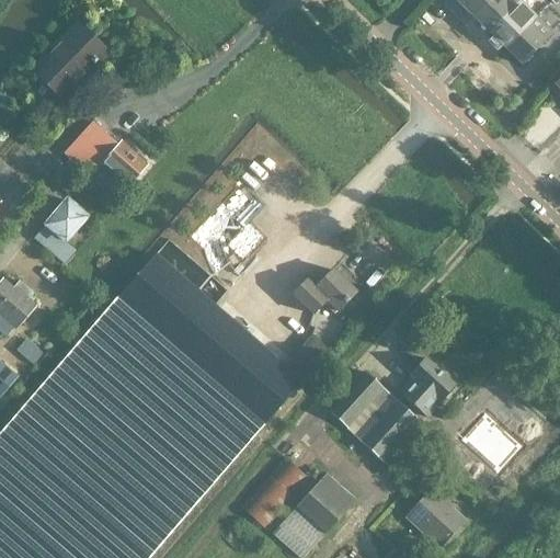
[(473,14),(487,0),(458,0),(473,14)]
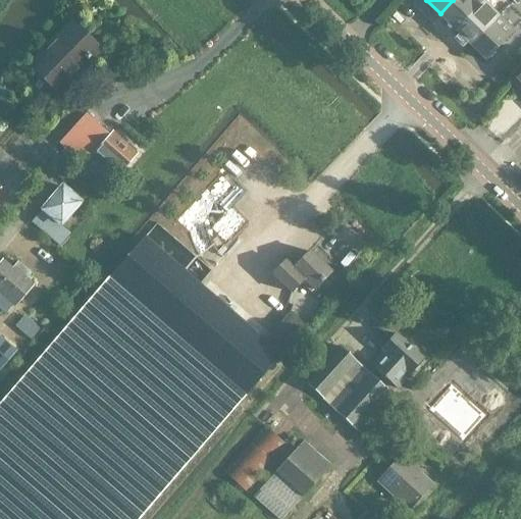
[(456,29),(483,0),(453,0),(440,13),(456,29)]
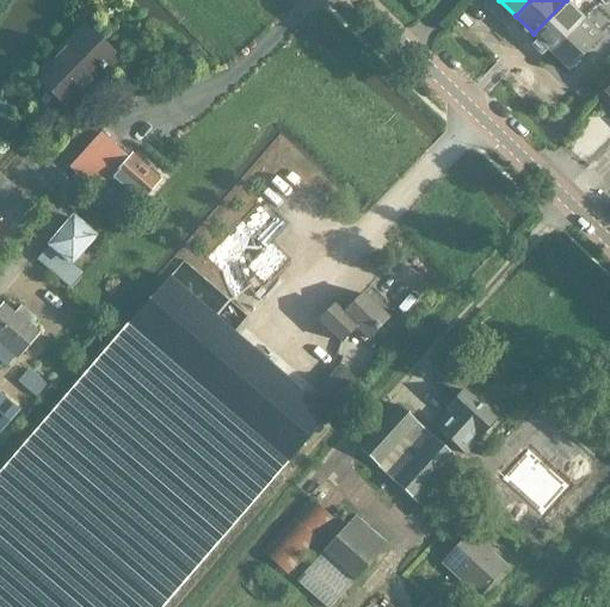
[(552,50),(585,16),(568,0),(566,0),(534,33),(552,50)]
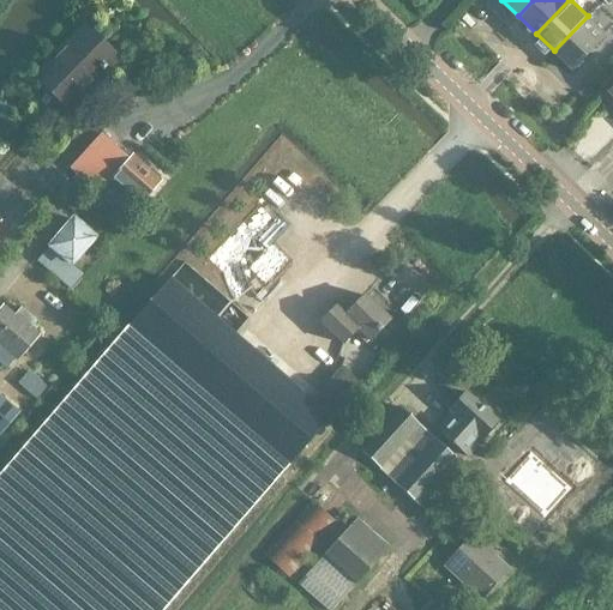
[(572,68),(606,34),(588,16),(554,50),(572,68)]
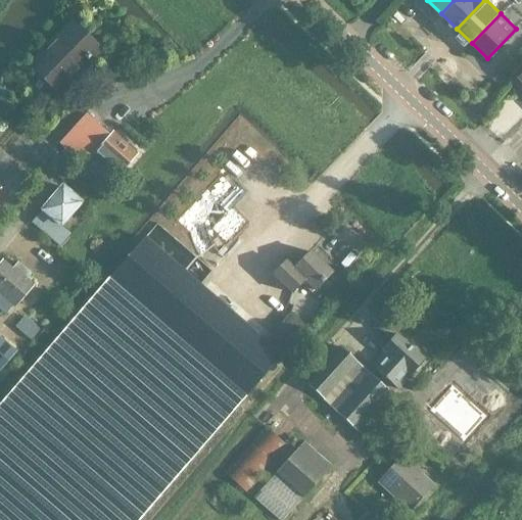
[(70,76),(99,46),(74,21),(32,64),(61,93),(75,80),(70,76)]
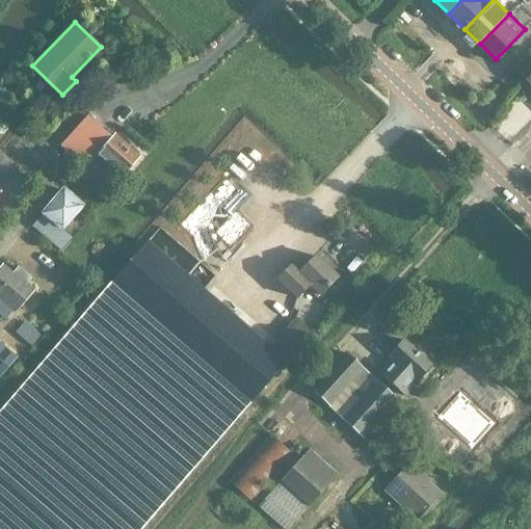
[(130,146),(114,132),(112,135),(88,112),(61,142),(85,164),(98,151),(110,161),(105,166),(118,178),(139,155),(137,153),(139,151),(131,143),(130,146)]
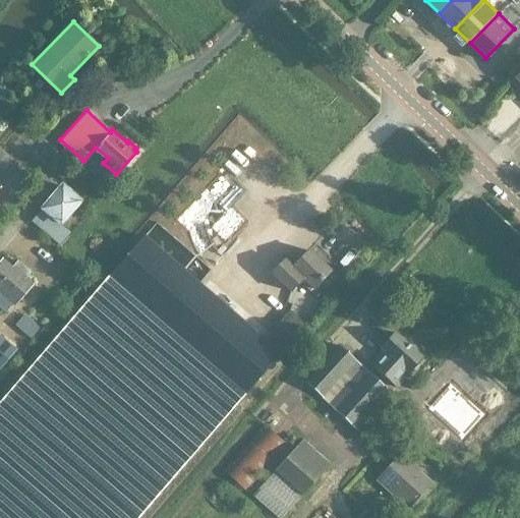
[(80,202),(62,186),(43,209),(61,225),(80,202)]
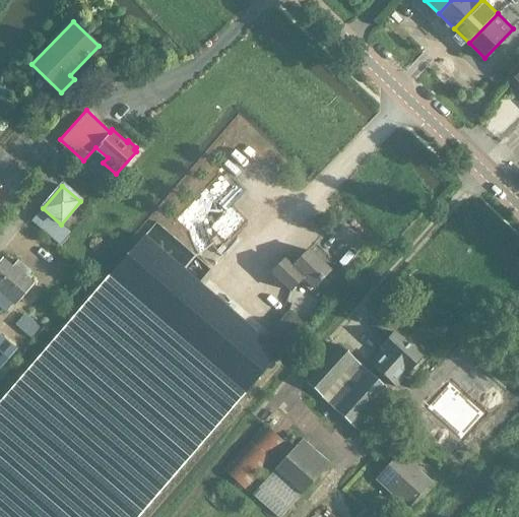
[(0,516),(136,516),(246,391),(246,390),(279,351),(144,234),(111,273),(110,272),(0,399),(0,516)]
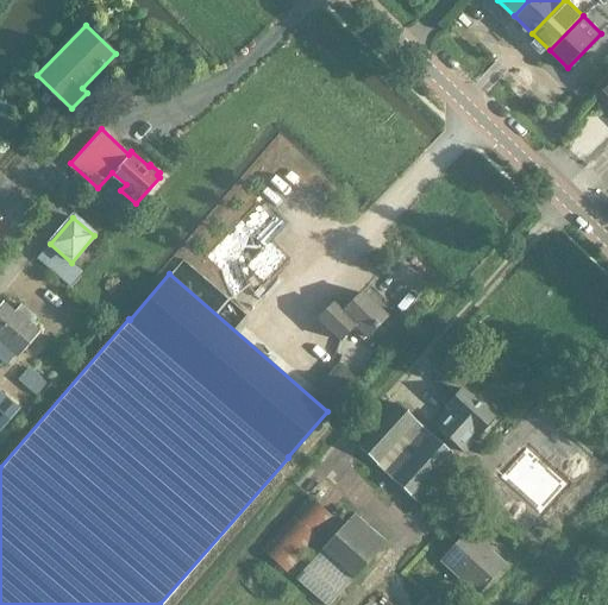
[(367,335),(387,314),(362,290),(343,310),(333,301),(319,316),(340,338),(351,326),(363,338),(365,334),(367,335)]
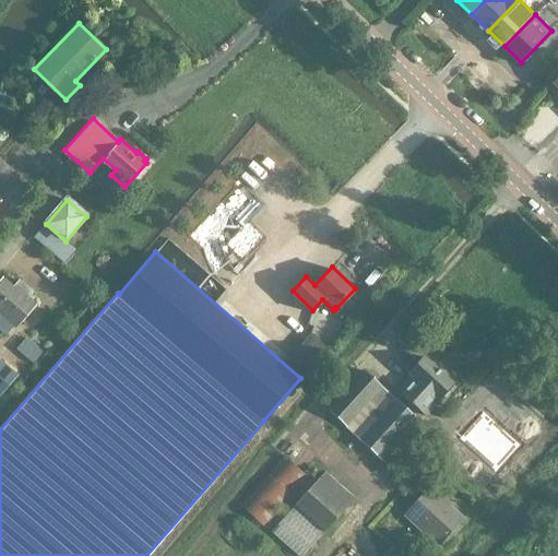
[(18,326),(36,304),(27,296),(34,290),(20,278),(14,284),(2,274),(0,278),(0,328),(7,334),(14,323),(18,326)]
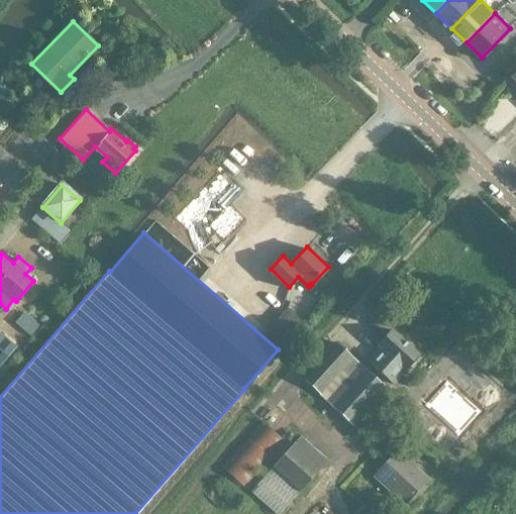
[(34,331),(41,320),(25,309),(18,320),(34,331)]
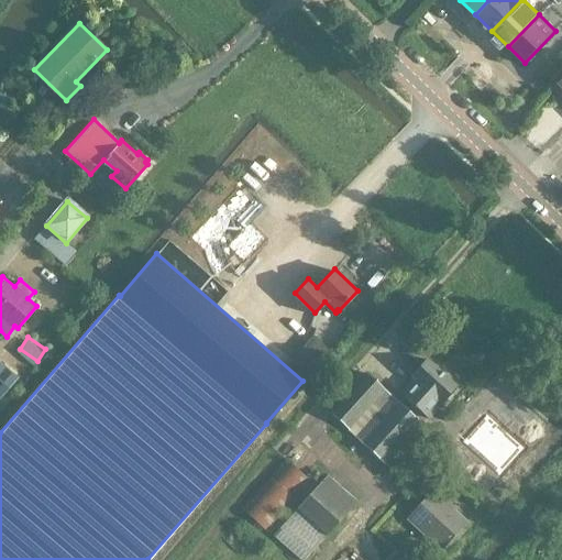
[(429,416),(458,384),(427,357),(411,373),(414,375),(400,390),(429,416)]
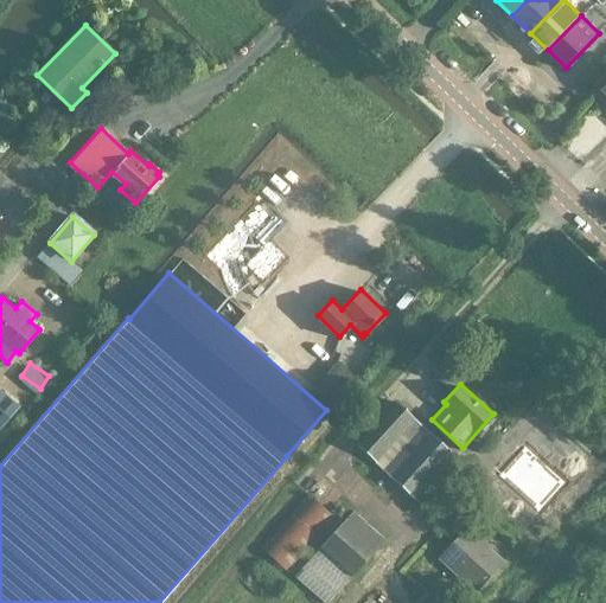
[(19,405),(0,389),(0,427),(19,405)]
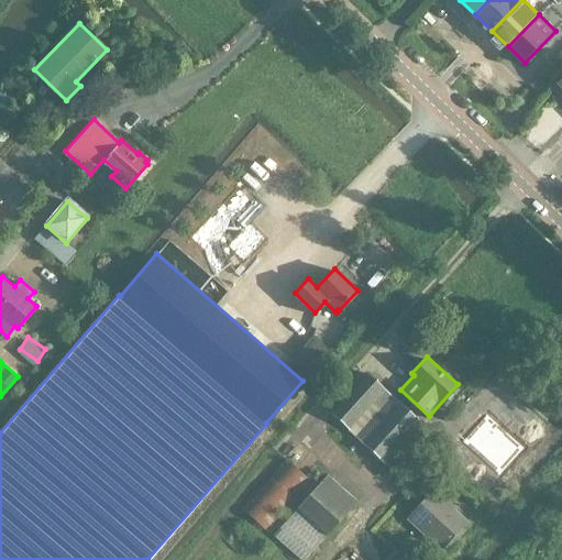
[(355,434),(393,395),(367,371),(330,409),(355,434)]
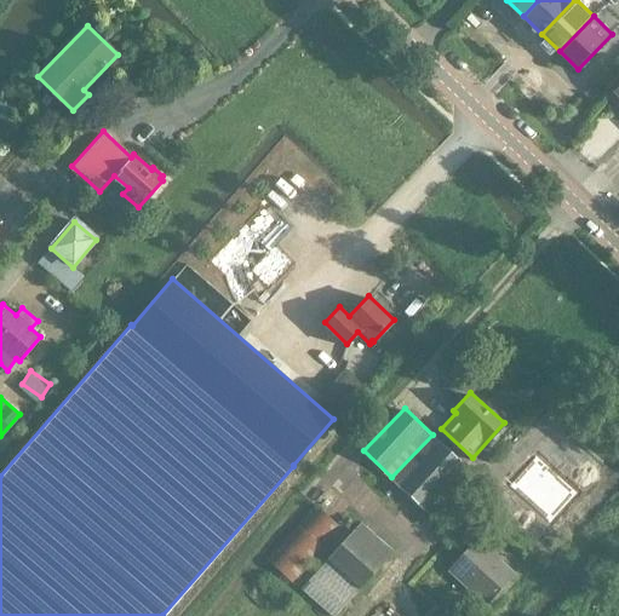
[(425,510),(466,465),(433,435),(391,477),(425,510)]
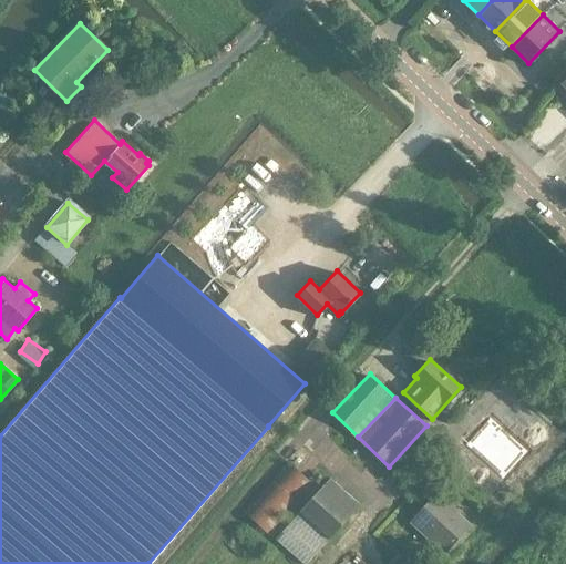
[(491,416),(466,441),(503,474),(526,449),(511,434),(491,416)]
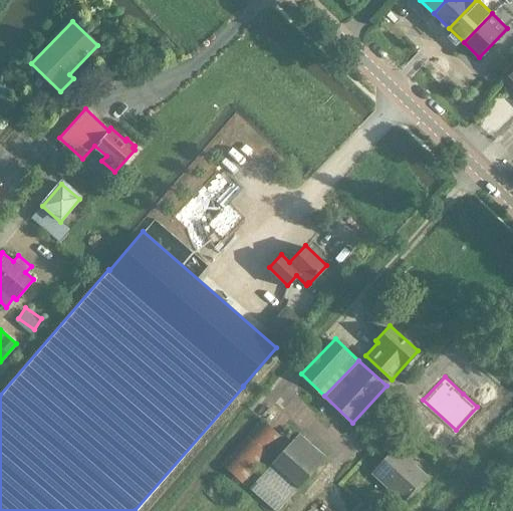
[(245,484),(246,483),(256,472),(285,439),(262,419),(222,464),(245,484)]
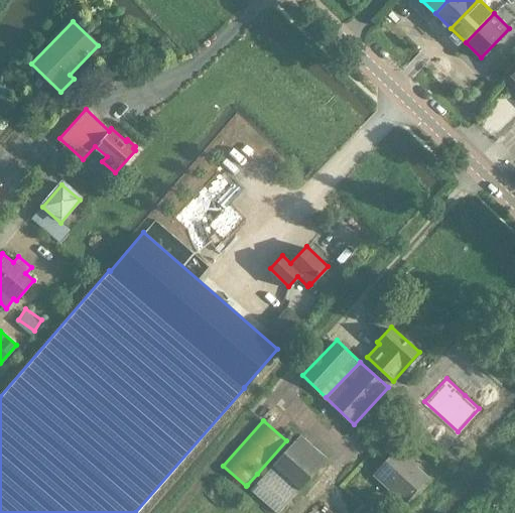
[(298,489),(328,458),(300,433),(261,477),(257,474),(247,485),(277,512),(299,490),(298,489)]
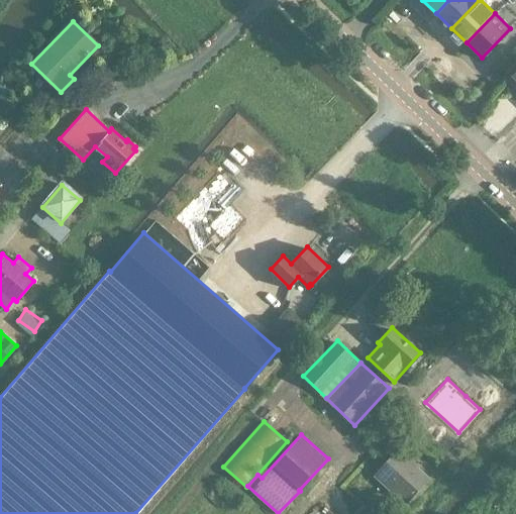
[(414,482),(422,473),(397,449),(375,474),(406,502),(420,487),(414,482)]
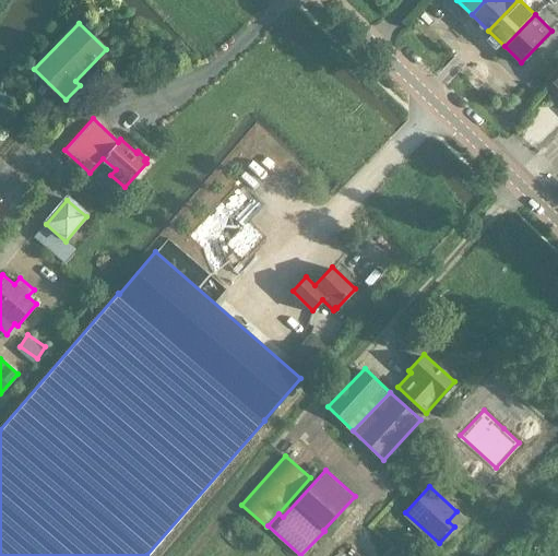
[(405,555),(392,544),(380,555),(405,555)]
